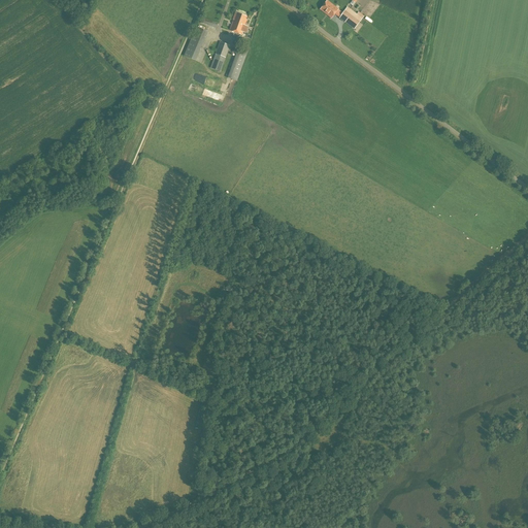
[(334,14),(338,9),(327,1),(321,9),(332,19),(334,14)]
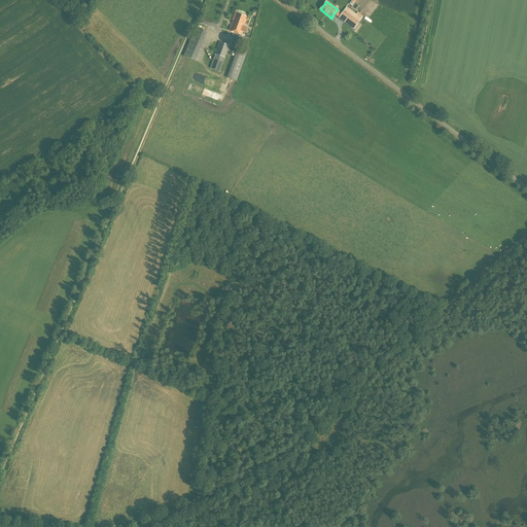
[(356,14),(347,7),(342,12),(339,18),(354,29),(361,19),(363,16),(358,12),(356,14)]
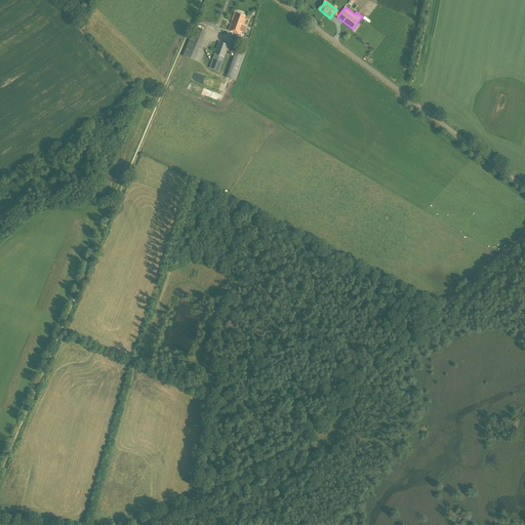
[(337,17),(340,12),(336,9),(332,14),(337,17)]
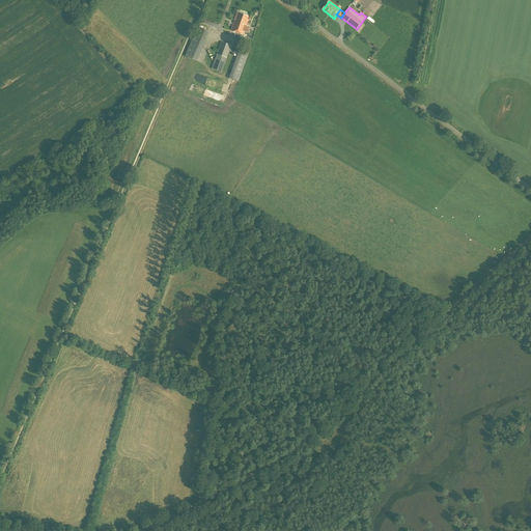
[(247,33),(250,27),(246,26),(248,21),(247,20),(248,17),(236,12),(234,20),(231,31),(243,35),(244,32),(247,33)]
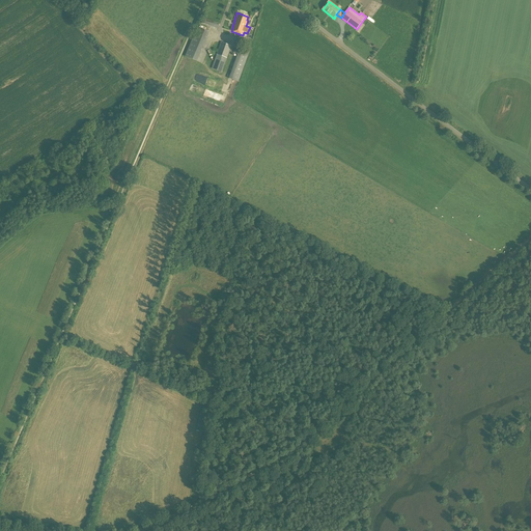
[(217,29),(219,24),(203,18),(201,24),(217,29)]
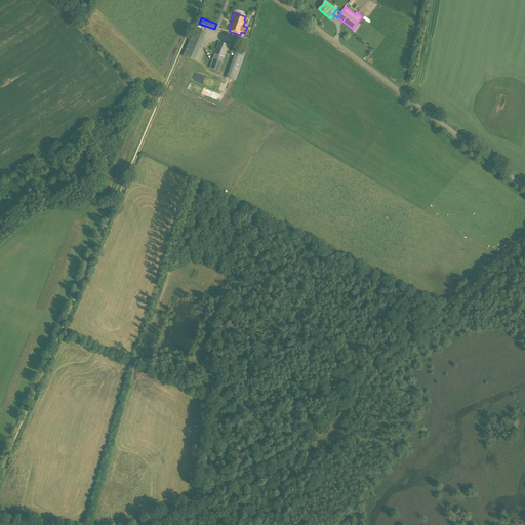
[(207,32),(199,29),(195,27),(183,55),(195,61),(207,32)]
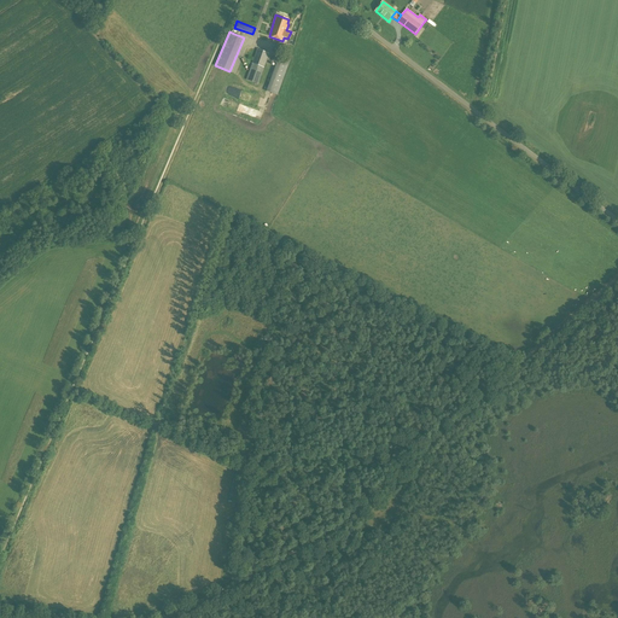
[(258,85),(269,53),(257,50),(246,80),(258,85)]
